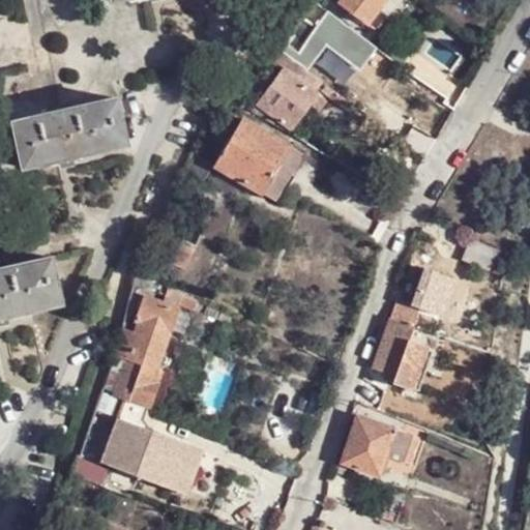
[(315,27),(305,39),(315,46),(343,7),(339,4),(341,0),(317,0),(303,18),(315,27)]
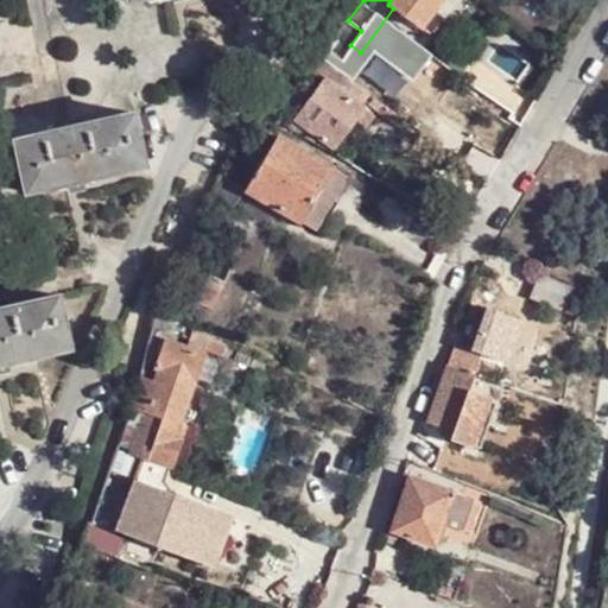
[(391,0),(388,5),(393,8),(420,27),(441,0),(391,0)]
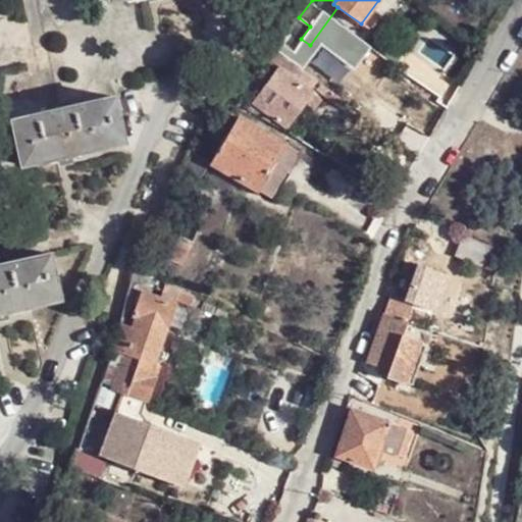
[(274,49),(292,62),(297,56),(292,52),(278,42),(274,49)]
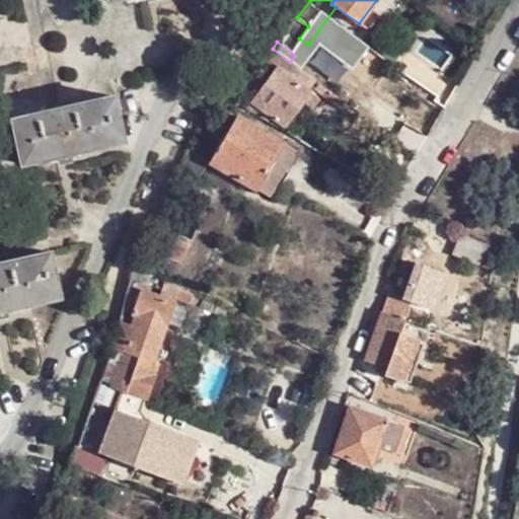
[(306,89),(313,79),(290,62),(273,49),(264,61),(272,68),(274,67),(306,89)]
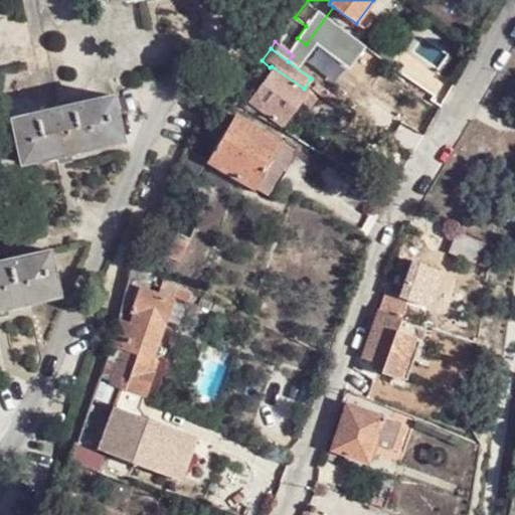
[(306,90),(304,89),(272,66),(270,67),(264,76),(253,92),(246,102),(280,125),(306,90)]
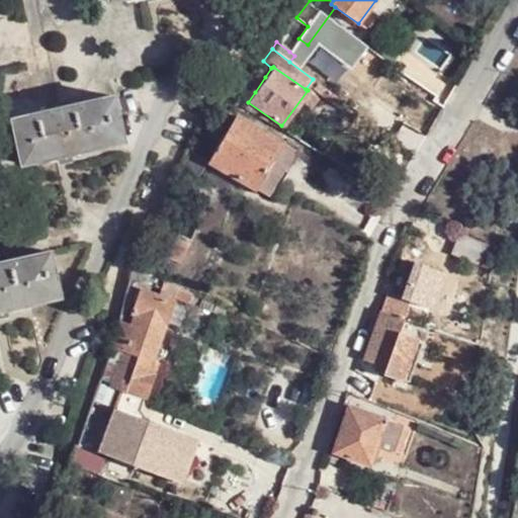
[(255,92),(265,77),(261,74),(249,88),(255,92)]
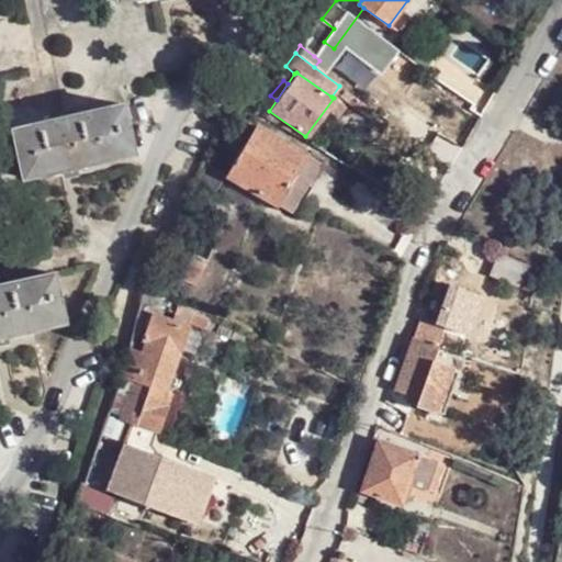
[(363,115),(370,108),(356,97),(349,104),(363,115)]
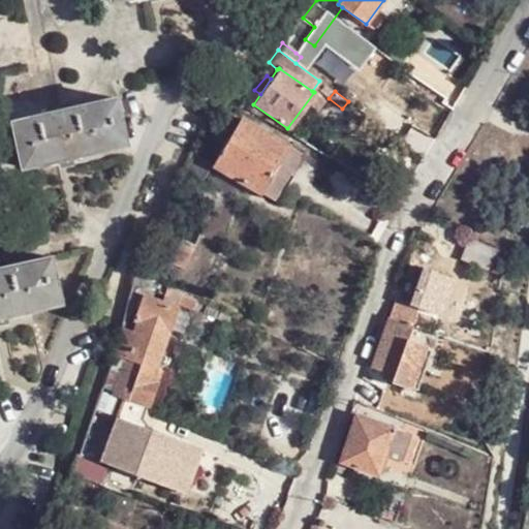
[(125,145),(113,98),(8,122),(20,168),(125,145)]
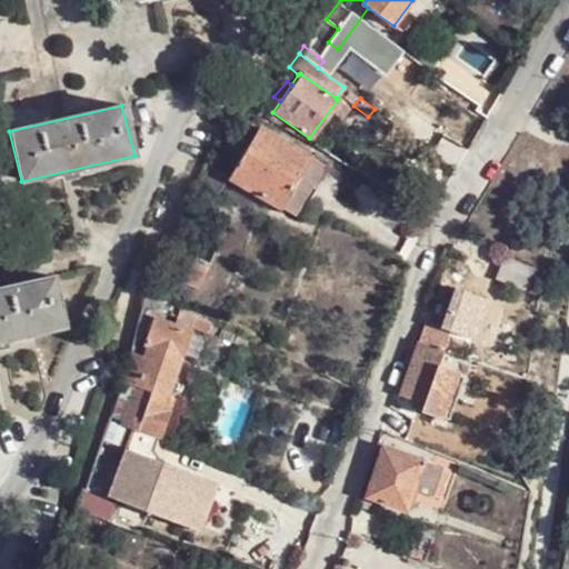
[(279,211),(308,159),(259,131),(231,183),(279,211)]
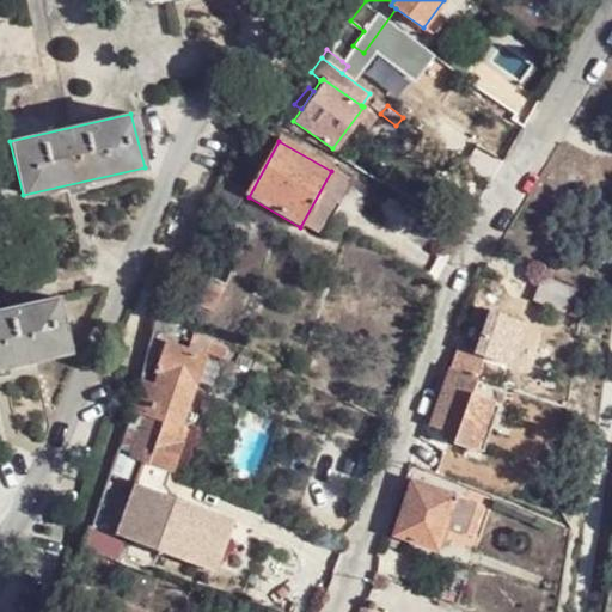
[(334,172),(348,179),(350,173),(337,166),(334,172)]
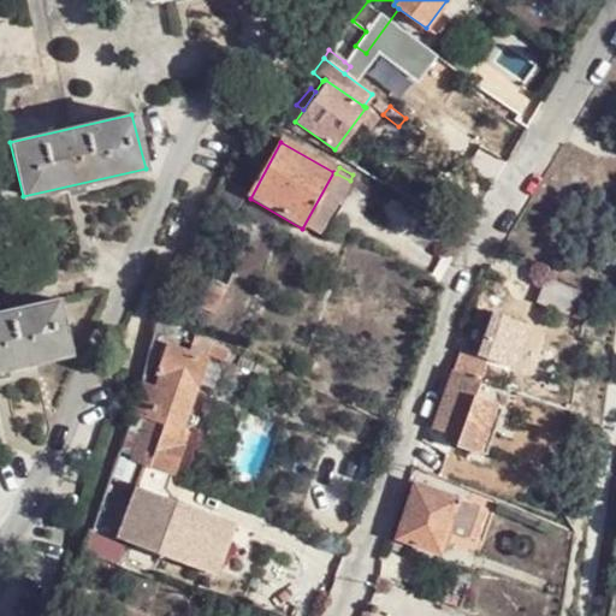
[(318,237),(350,181),(336,173),(333,172),(302,229),(318,237)]
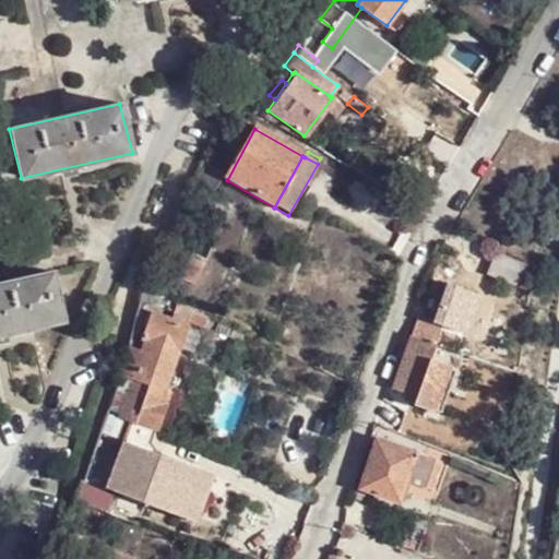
[(439,180),(443,173),(439,170),(435,177),(439,180)]
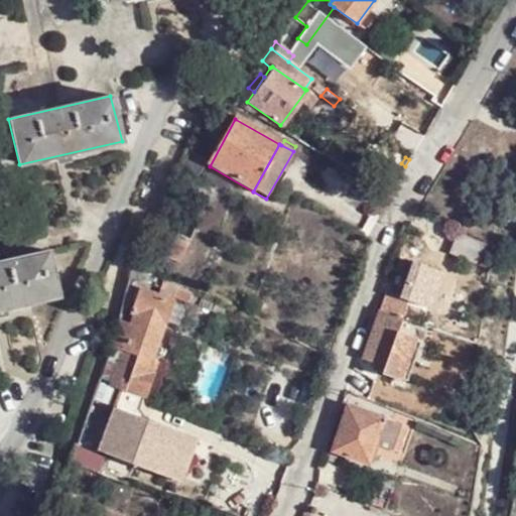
[(500,202),(504,202),(511,204),(514,192),(508,189),(502,189),(500,202)]
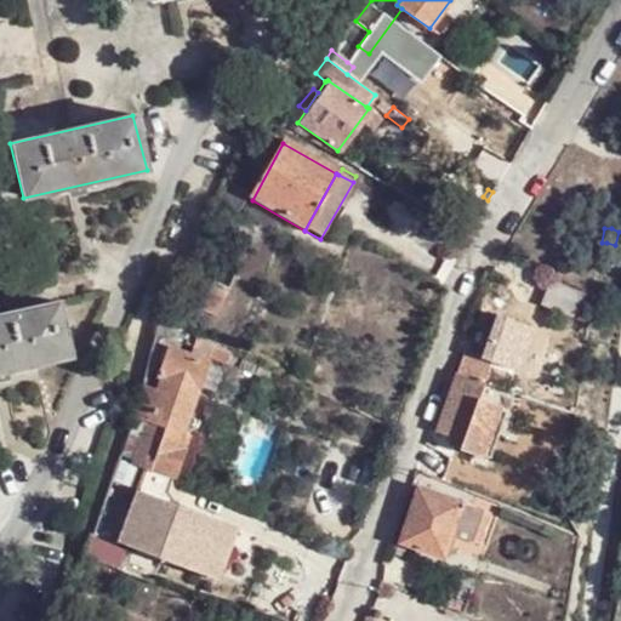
[(574,319),(584,295),(553,281),(542,306),(574,319)]
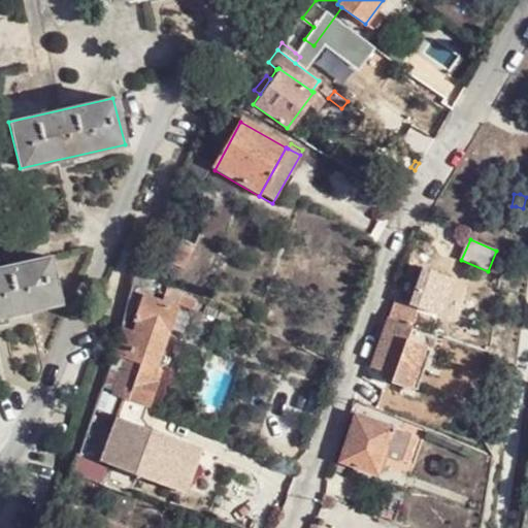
[(184,270),(192,251),(178,244),(169,264),(184,270)]
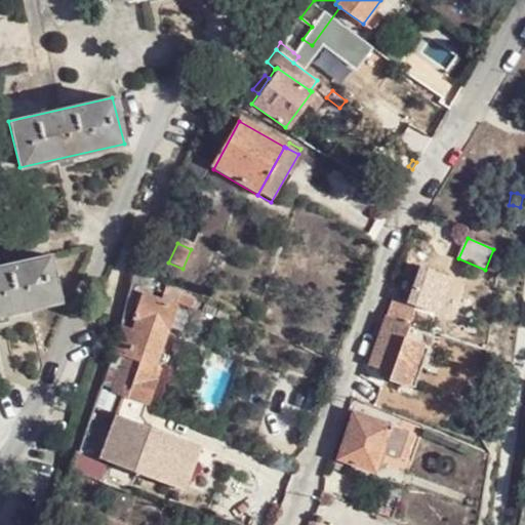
[(0,313),(58,299),(48,255),(0,267),(0,313)]
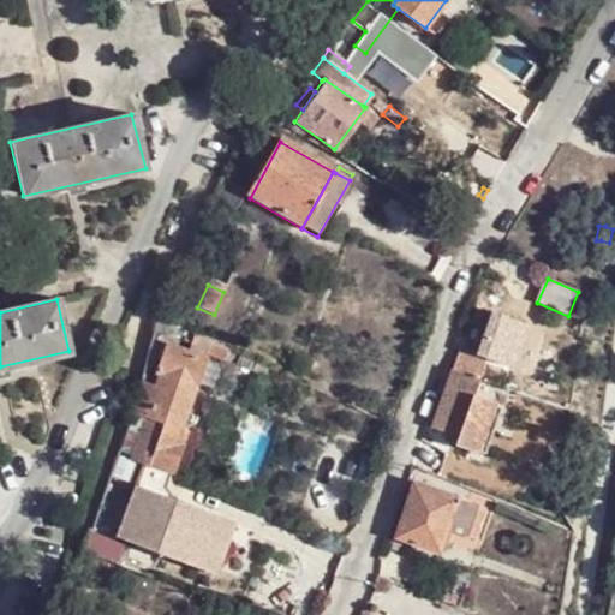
[(230,352),(210,342),(206,356),(224,365),(230,352)]
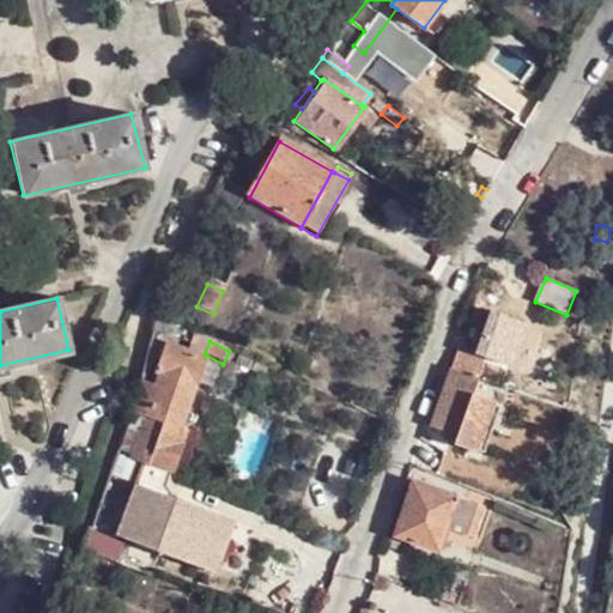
[(159,376),(193,389),(204,358),(165,345),(155,375),(159,376)]
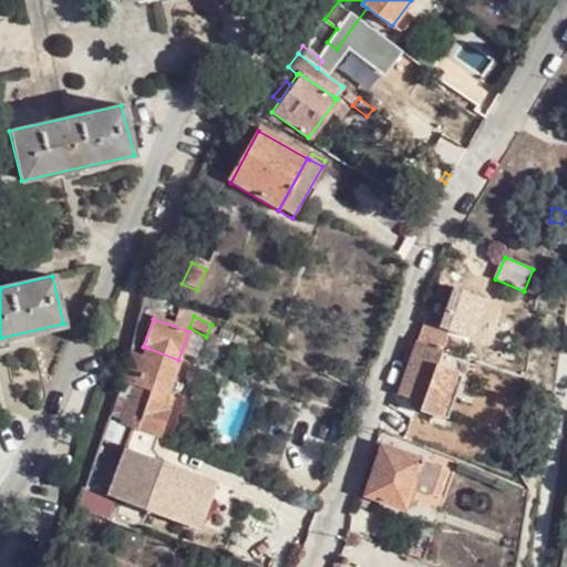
[(425,322),(419,342),(442,351),(450,331),(425,322)]
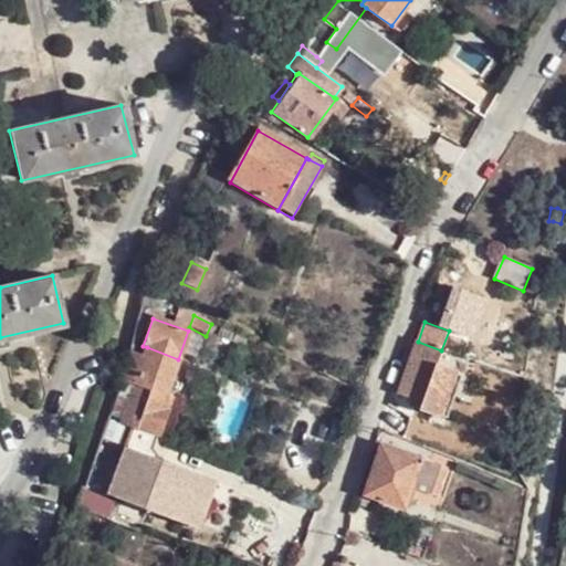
[(409,409),(413,410),(439,419),(448,397),(429,389),(438,367),(443,350),(441,350),(418,342),(399,395),(412,400),(409,409)]
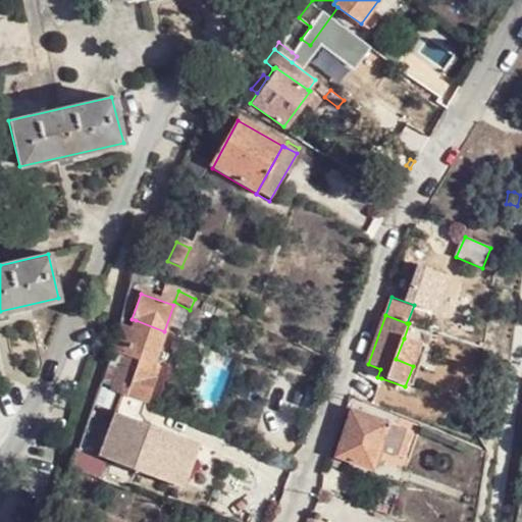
[(121,393),(145,403),(159,367),(153,364),(164,331),(136,320),(133,331),(124,354),(112,388),(121,393)]
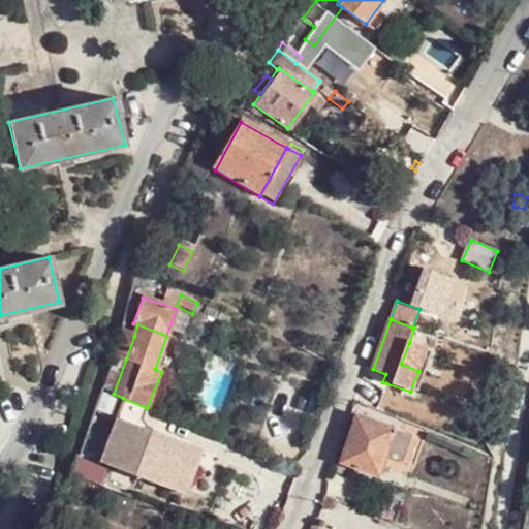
[(126,359),(134,336),(119,330),(112,352),(114,353),(126,359)]
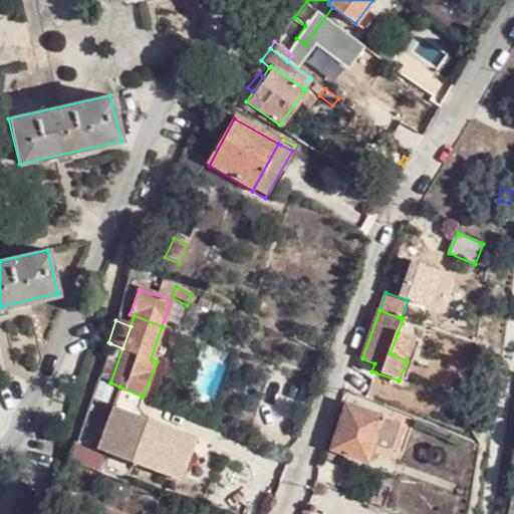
[(414,339),(398,333),(390,353),(407,360),(414,339)]
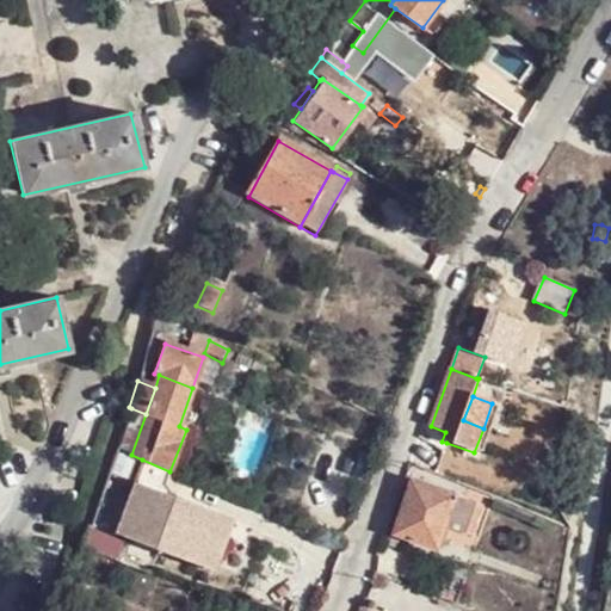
[(431,426),(415,467),(434,475),(446,443),(442,442),(445,432),(431,426)]
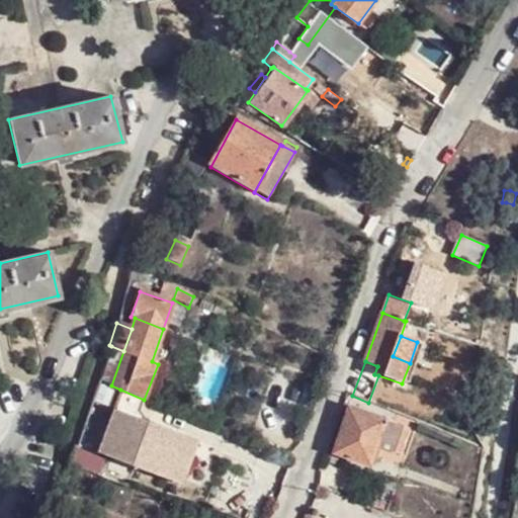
[(113,411),(115,411),(137,419),(144,400),(120,390),(113,411)]
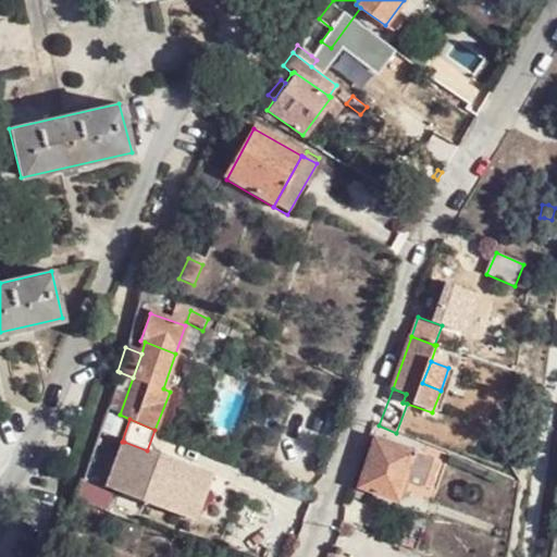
[(404,483),(415,454),(373,440),(358,487),(366,490),(398,502),(404,483)]
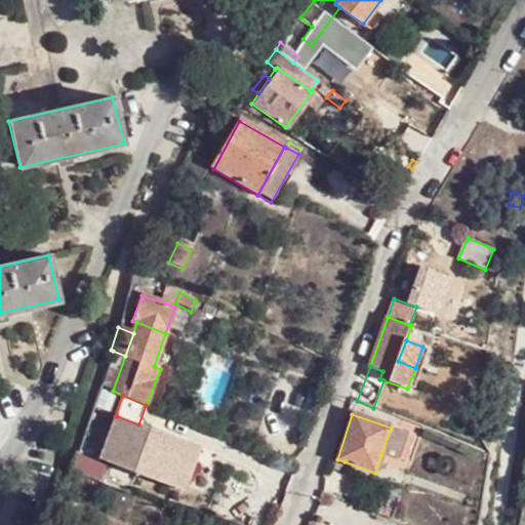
[(117,416),(99,459),(110,462),(135,473),(152,430),(138,425),(117,416)]
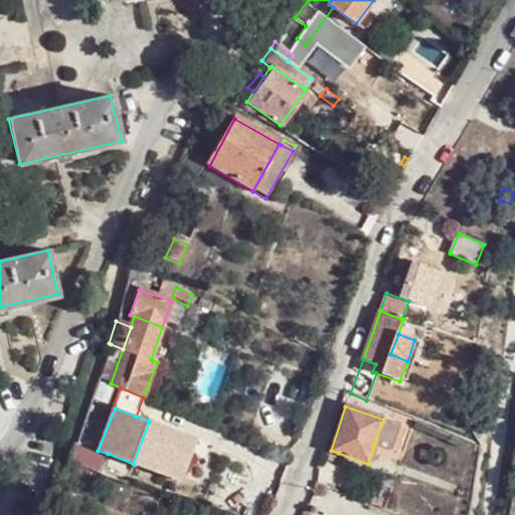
[(398,424),(383,419),(373,447),(389,453),(398,424)]
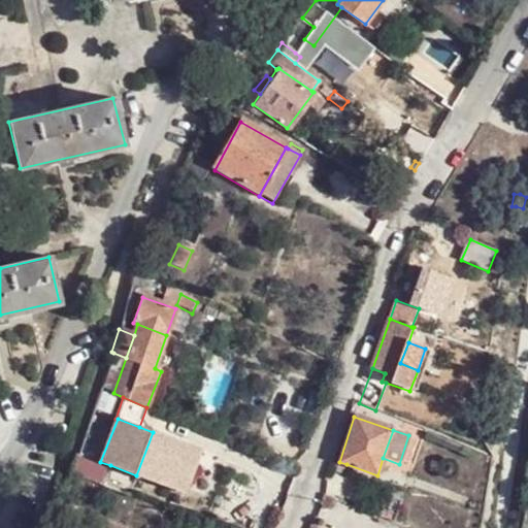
[(188,446),(153,432),(136,475),(185,494),(194,469),(180,464),(188,446)]
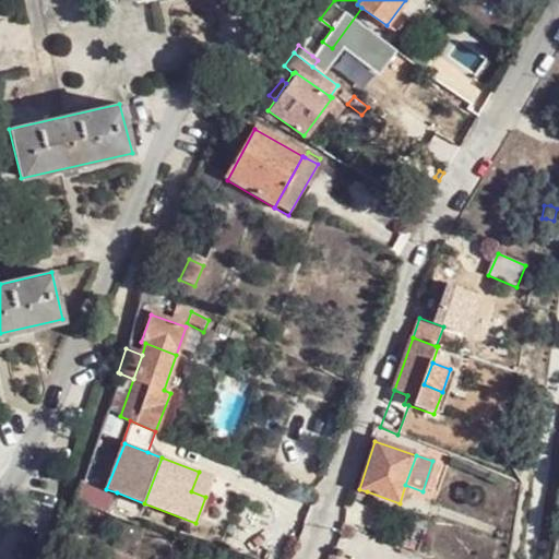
[(213,477),(199,472),(191,491),(205,497),(213,477)]
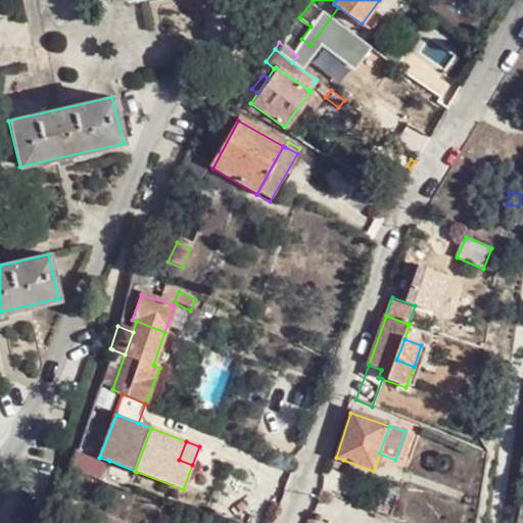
[(340,471),(343,460),(336,458),(332,468),(340,471)]
